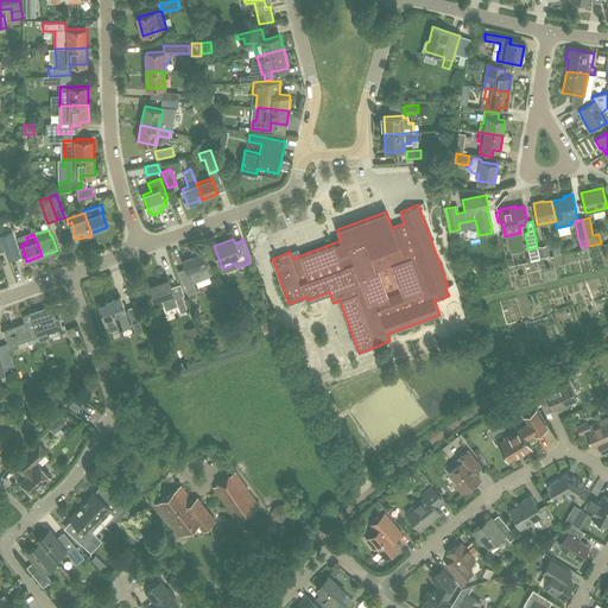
[(548,245),(537,247),(540,259),(550,257),(548,245)]
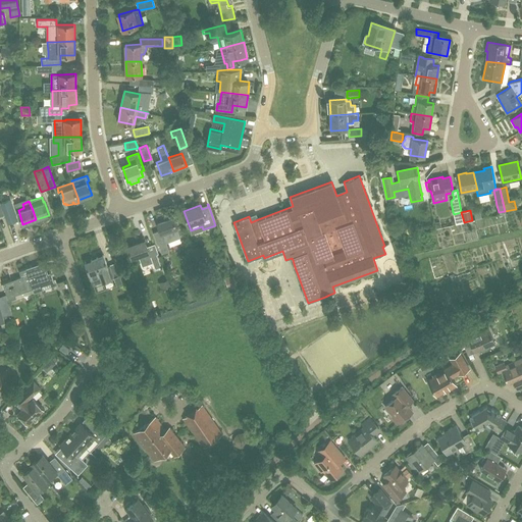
[(166,243),(180,238),(177,227),(172,215),(163,218),(164,220),(157,223),(160,229),(153,232),(158,245),(159,244),(163,253),(169,251),(166,243)]
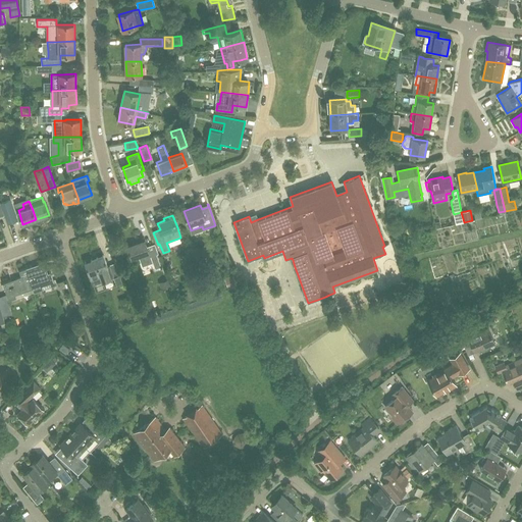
[(145,240),(127,246),(132,258),(140,255),(143,264),(152,260),(155,269),(161,267),(156,254),(151,256),(147,246),(145,240)]
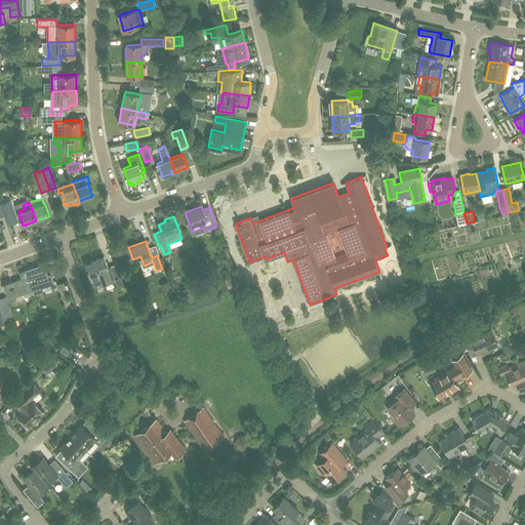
[(105,256),(85,263),(91,280),(93,286),(109,281),(115,279),(118,286),(124,284),(121,277),(117,264),(109,267),(105,256)]
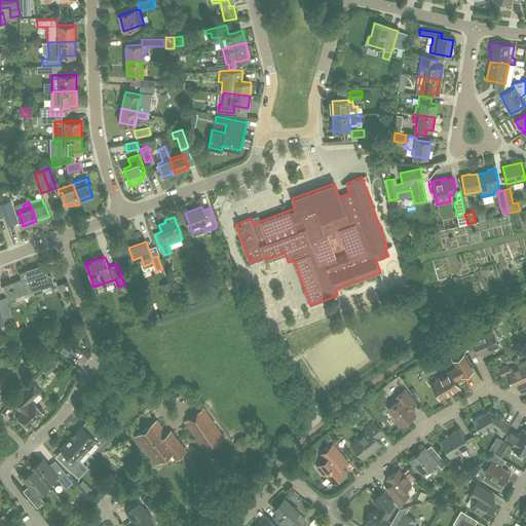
[(45,263),(27,270),(33,291),(55,283),(51,273),(48,274),(45,263)]
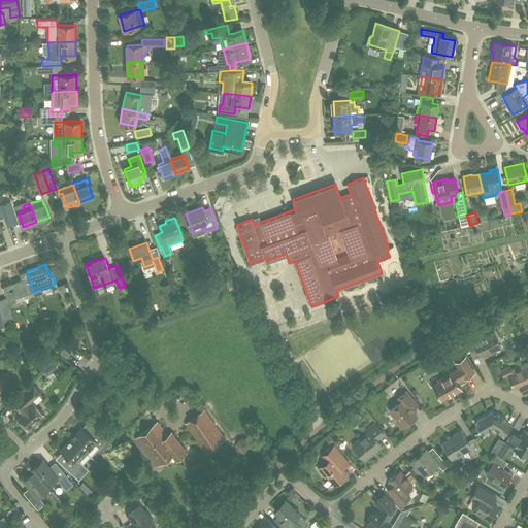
[(7,297),(0,299),(0,307),(3,320),(11,318),(8,303),(18,300),(17,297),(33,292),(27,271),(20,273),(22,278),(3,286),(7,297)]
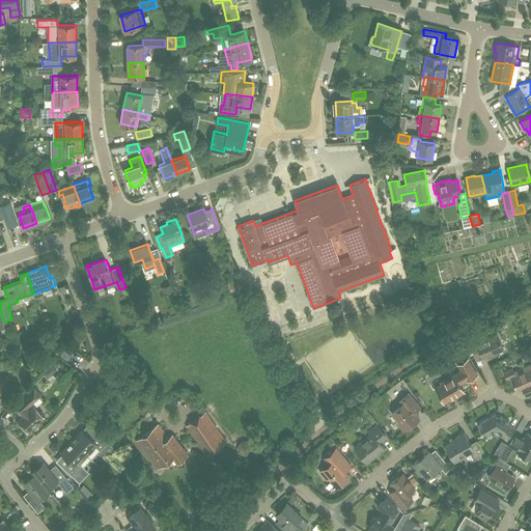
[(495,355),(504,351),(496,334),(480,341),(478,338),(468,342),(473,355),(480,351),(483,359),(495,354),(495,355)]
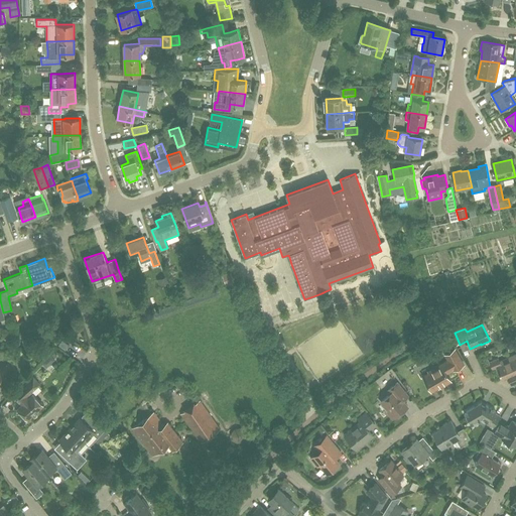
[(455,370),(464,365),(455,349),(445,355),(448,360),(433,369),(433,370),(422,376),(430,391),(442,384),(442,385),(450,381),(446,372),(454,368),(455,370)]
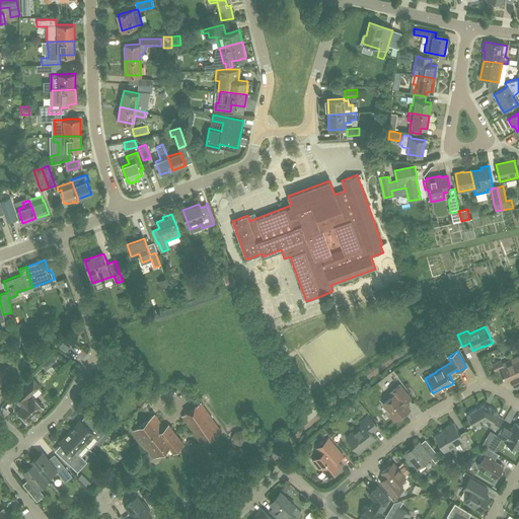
[(514,388),(518,385),(518,359),(518,357),(502,364),(501,361),(492,365),(495,371),(499,369),(505,382),(511,380),(514,388)]
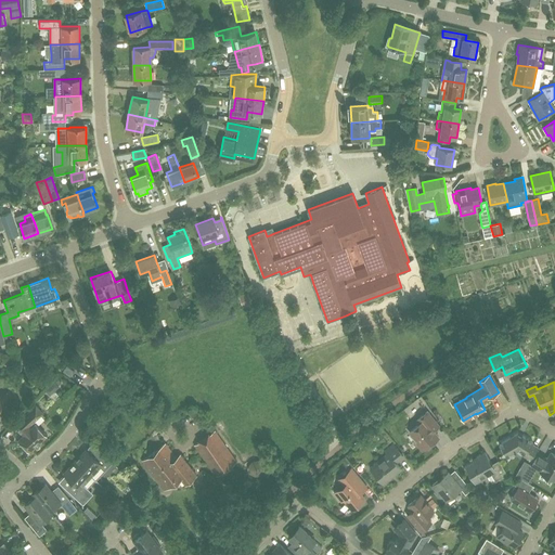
[(31,423),(43,413),(37,407),(15,425),(25,436),(20,440),(29,451),(46,436),(36,424),(35,426),(31,423)]
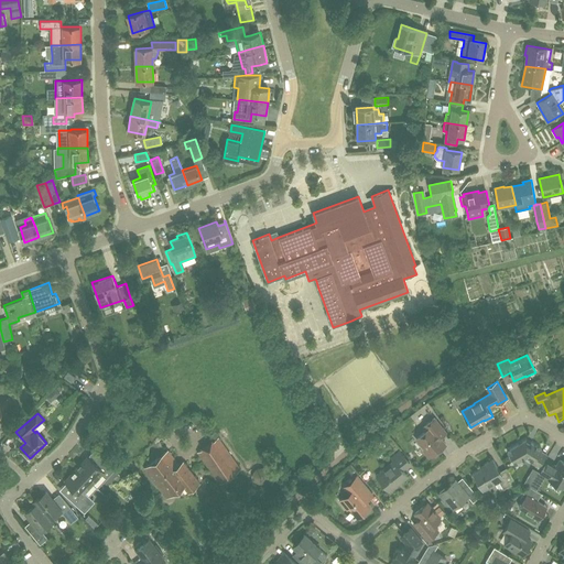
[(430,458),(446,445),(441,437),(445,433),(433,419),(424,426),(427,430),(416,438),(424,448),(424,452),(430,458)]
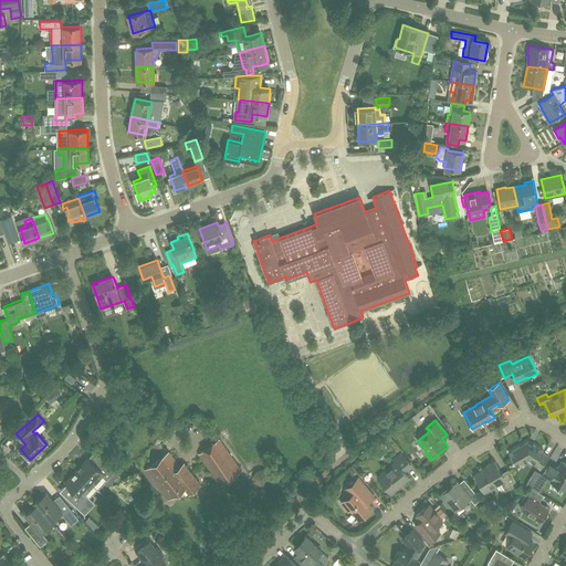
[(221,485),(241,471),(219,440),(199,453),(221,485)]
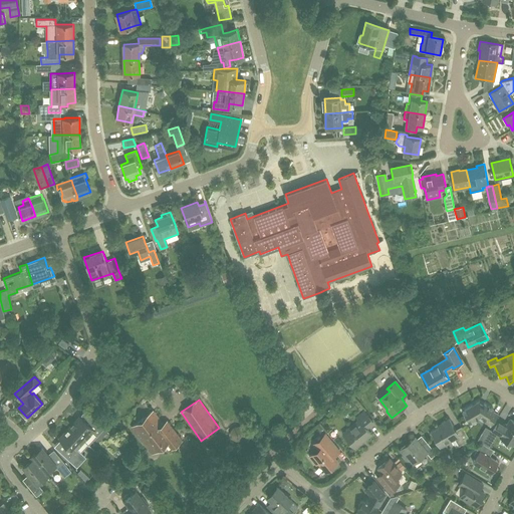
[(491,426),(498,415),(493,412),(494,410),(480,401),(462,411),(469,423),(480,417),(487,421),(486,423),(491,426)]
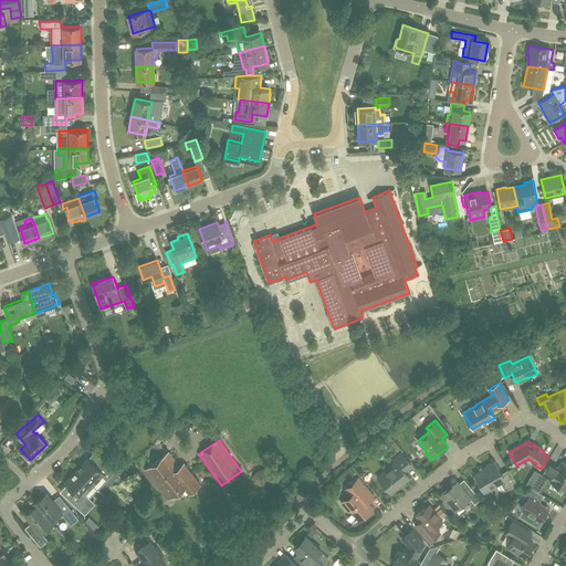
[(168,500),(185,488),(186,488),(190,493),(201,485),(185,463),(179,467),(169,452),(146,470),(168,500)]
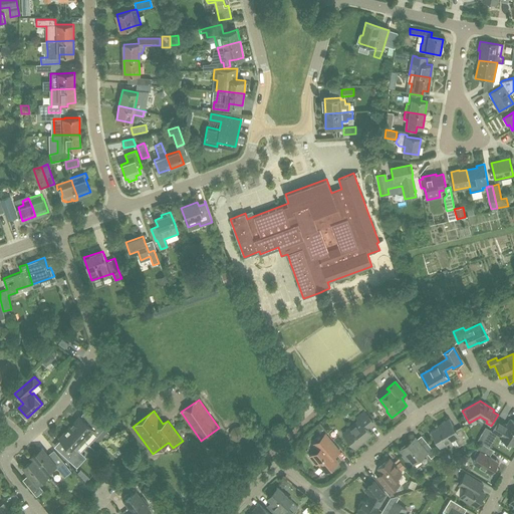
[(366,429),(373,423),(364,412),(356,419),(358,421),(343,434),(355,448),(371,435),(366,429)]
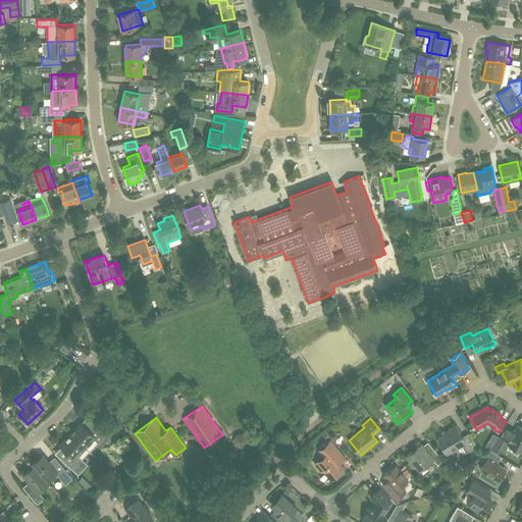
[(71,434),(86,448),(93,439),(98,444),(106,434),(94,423),(89,428),(82,423),(71,434)]
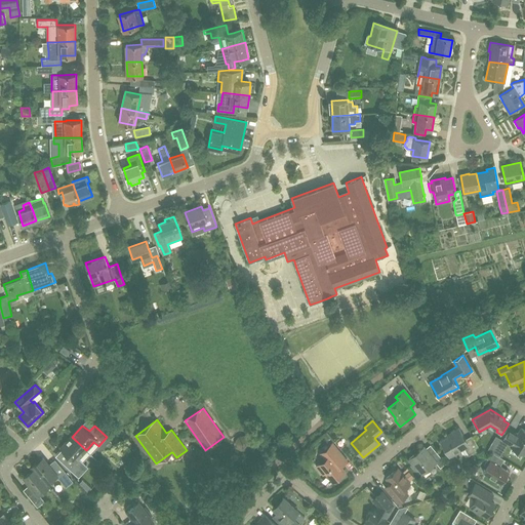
[(468,455),(480,448),(472,435),(465,439),(458,428),(451,433),(452,435),(440,441),(449,457),(465,448),(468,455)]
